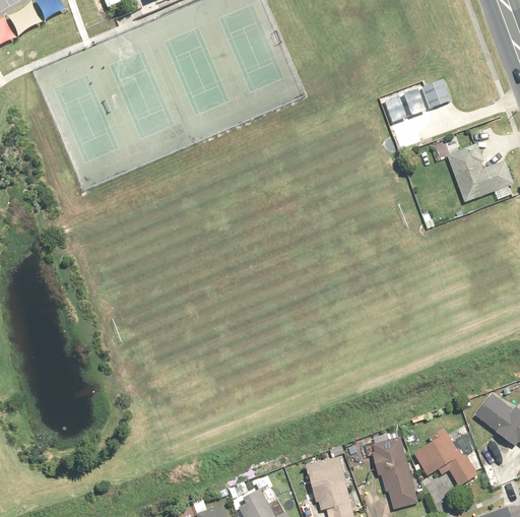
[(445,76),(420,84),(429,110),(453,102),(445,76)]
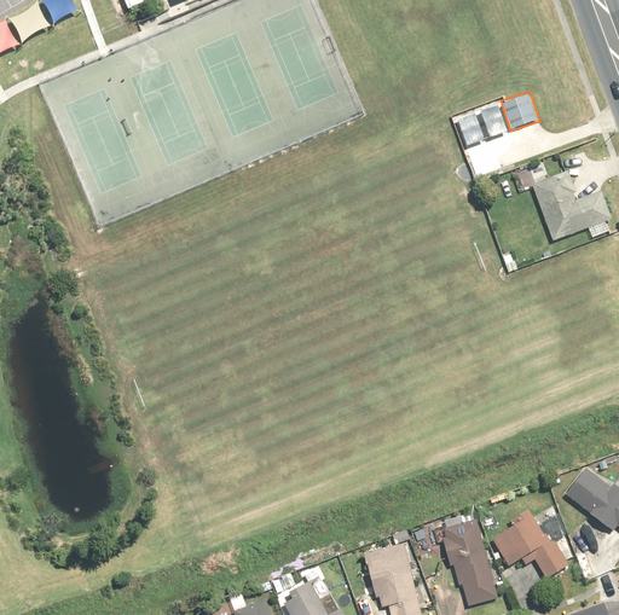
[(570,169),(530,183),(549,242),(612,220),(601,187),(578,196),(570,169)]
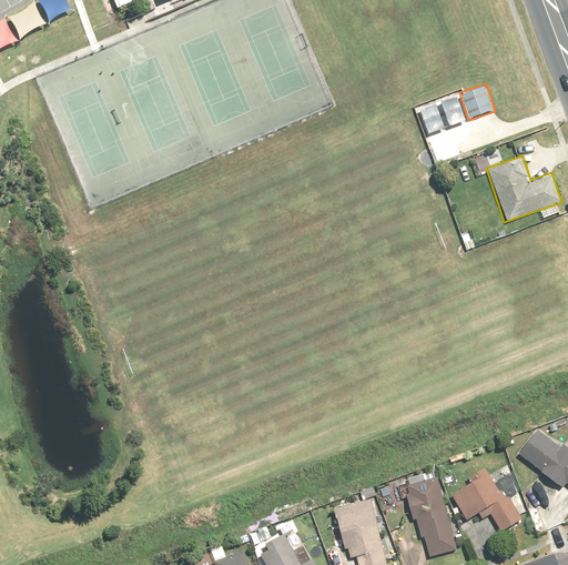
[(567,452),(537,431),(519,455),(567,491),(567,452)]
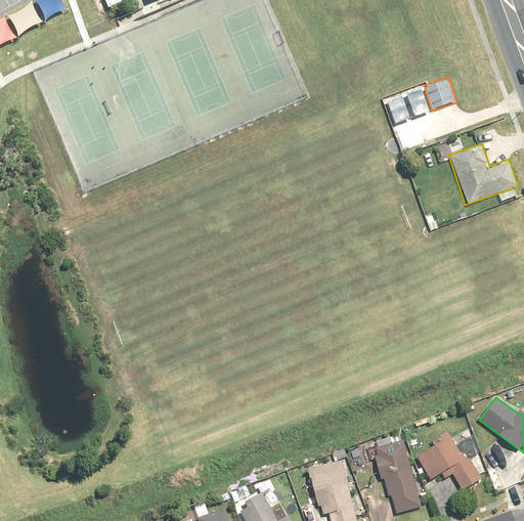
[(483,479),(448,430),(415,453),(435,482),(449,473),(464,492),(483,479)]
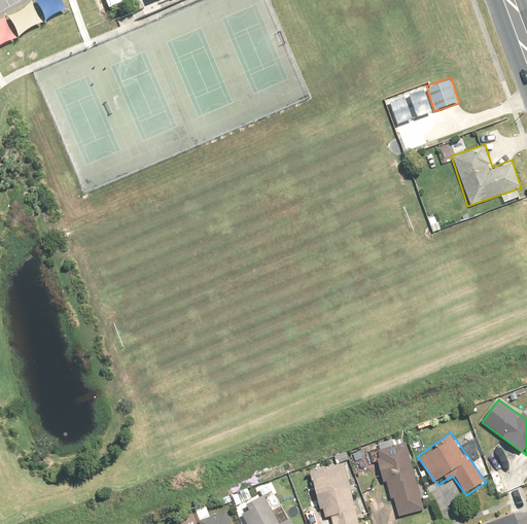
[(425,509),(405,437),(375,445),(396,517),(425,509)]
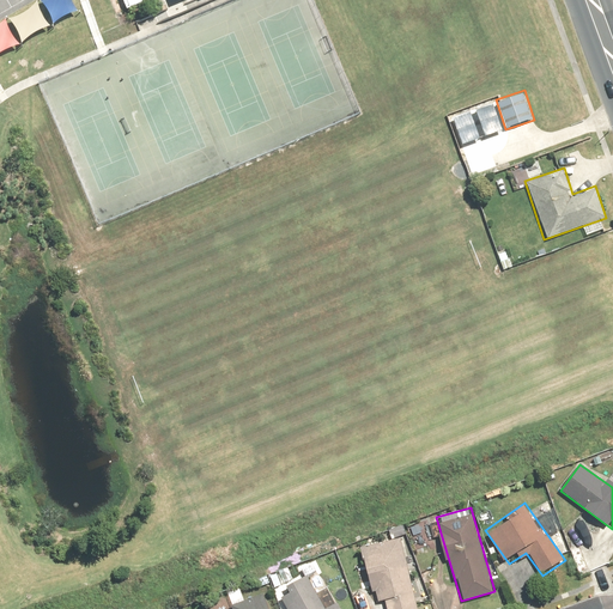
[(420,608),(402,536),(359,547),(374,603),(383,601),(384,608),(420,608)]
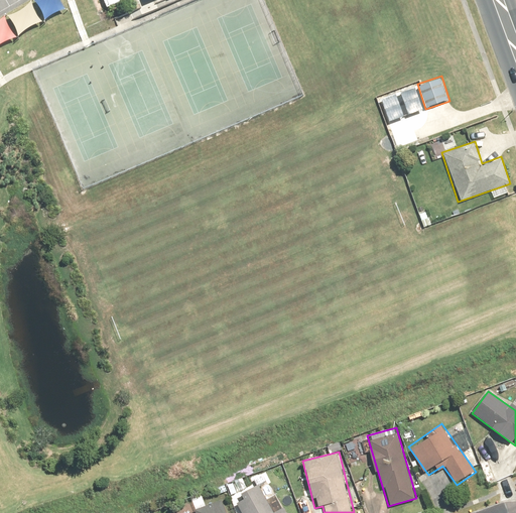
[(261,486),(232,502),(238,512),(288,512),(285,506),(275,512),(261,486)]
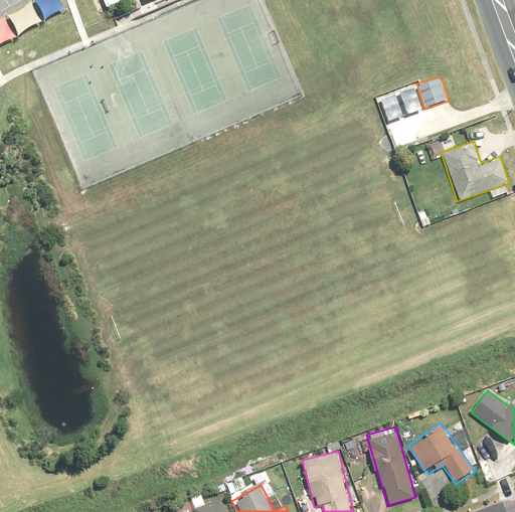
[(226,511),(220,497),(190,510),(190,511),(226,511)]
